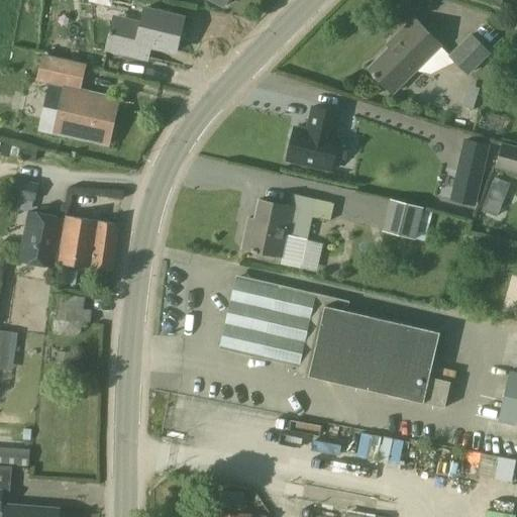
[(152,44),(178,50),(186,18),(145,8),(140,29),(114,23),(108,47),(149,58),(152,44)]
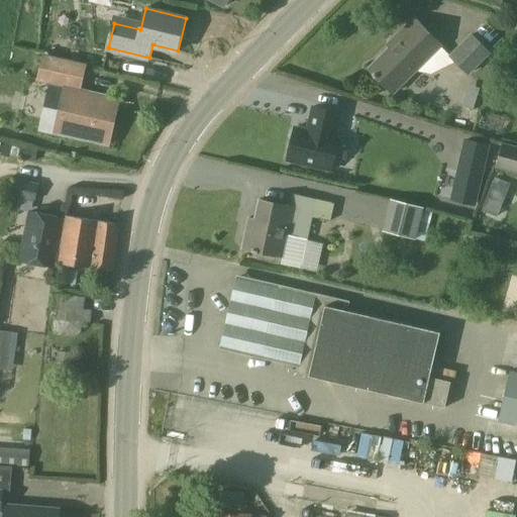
[(448,56),(450,55),(414,18),(399,33),(402,36),(370,69),(394,93),(415,71),(432,74),(455,63),(448,56)]
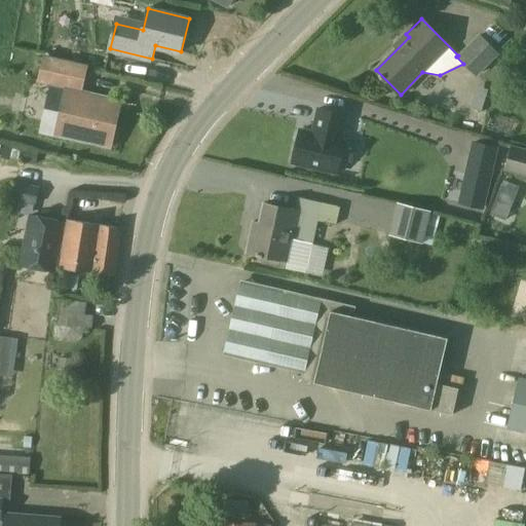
[(456,57),(463,64),(477,77),(499,54),(480,33),(458,55),(456,57)]
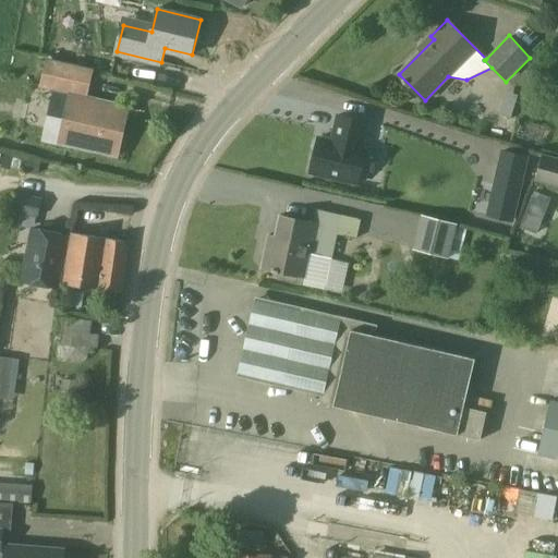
[(43,84),(86,95),(92,72),(47,61),(43,84)]
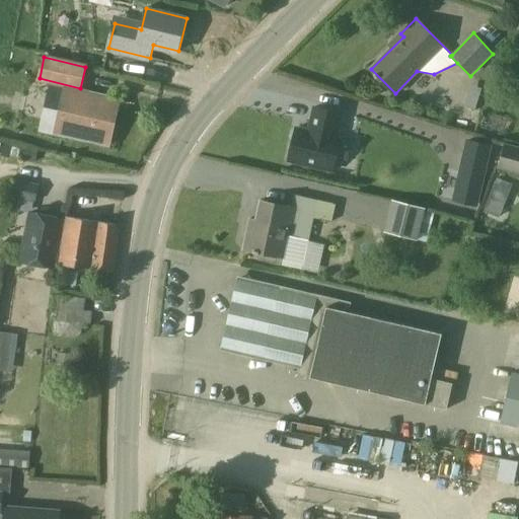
[(59,130),(107,141),(117,101),(68,90),(59,130)]
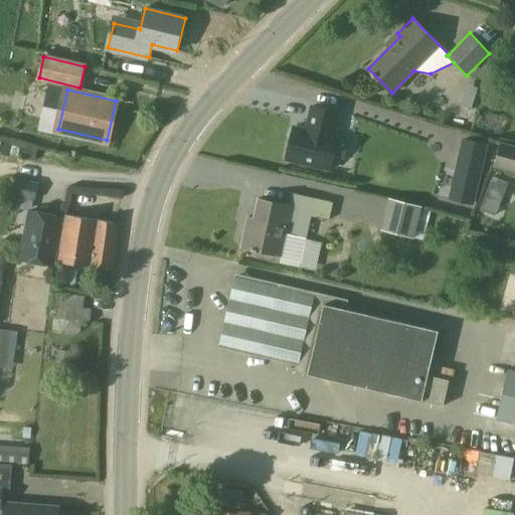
[(311,122),(309,131),(294,127),(287,160),(331,170),(338,137),(333,136),(339,113),(312,107),(309,121),(311,122)]
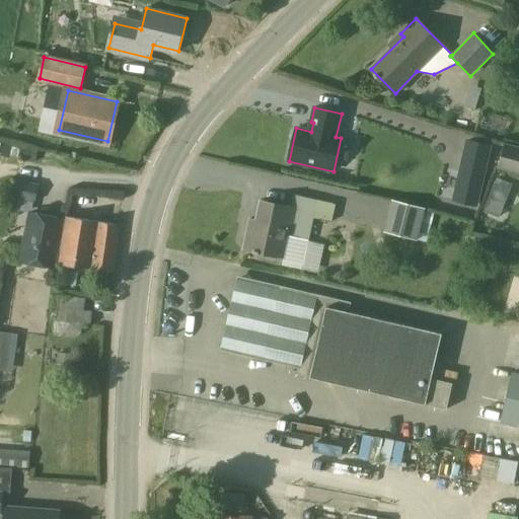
[(454,201),(476,206),(490,146),(468,141),(454,201)]
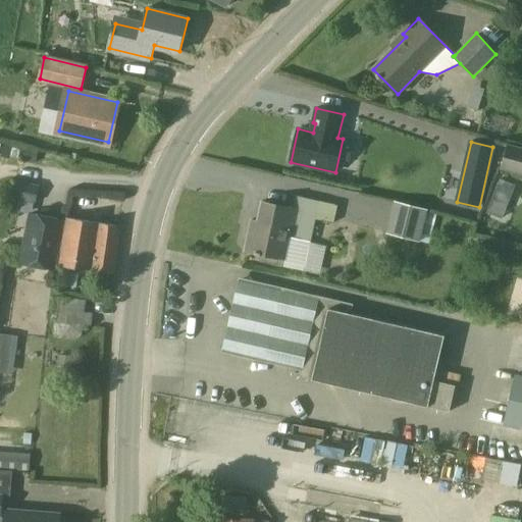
[(505,169),(521,173),(521,148),(511,146),(505,169)]
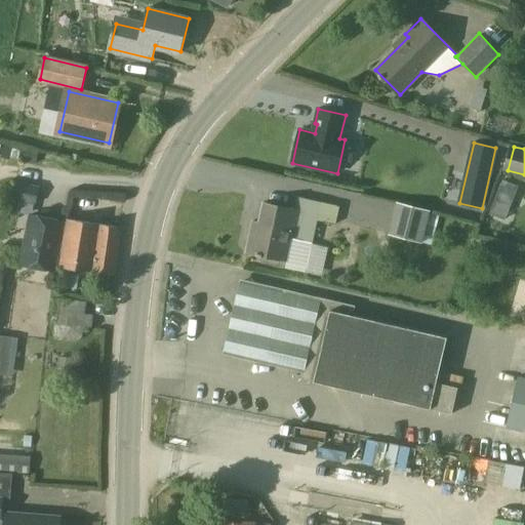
[(359,175),(362,151),(346,149),(341,172),(359,175)]
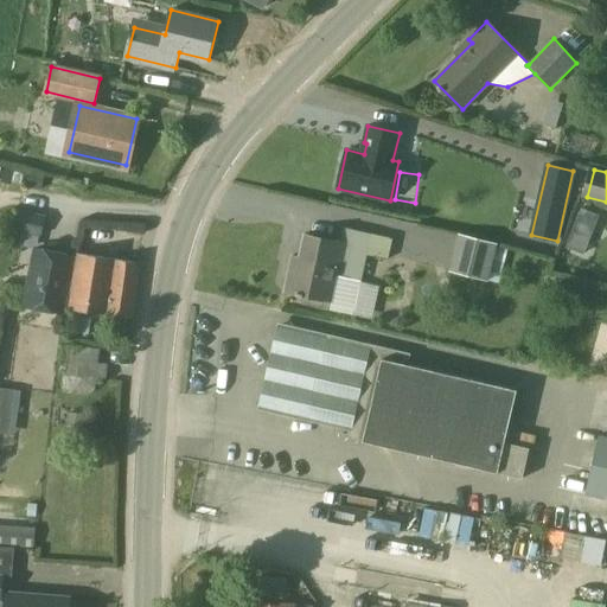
[(580,206),(567,247),(587,253),(600,212),(580,206)]
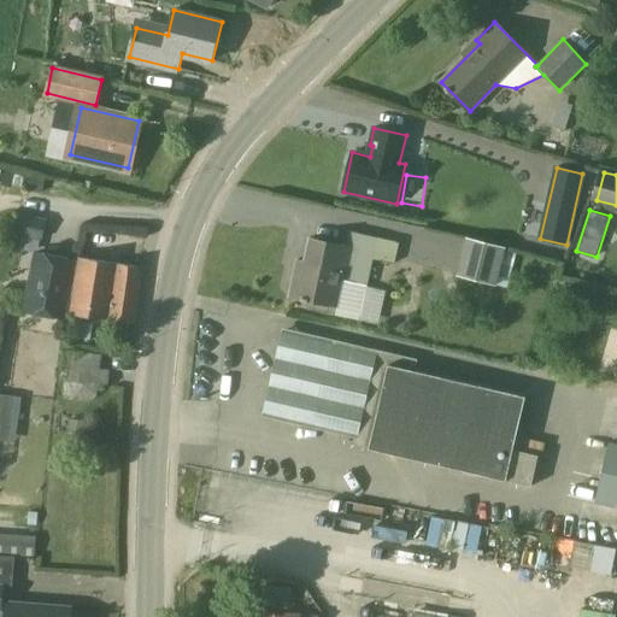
[(15,236),(45,241),(48,222),(18,216),(15,236)]
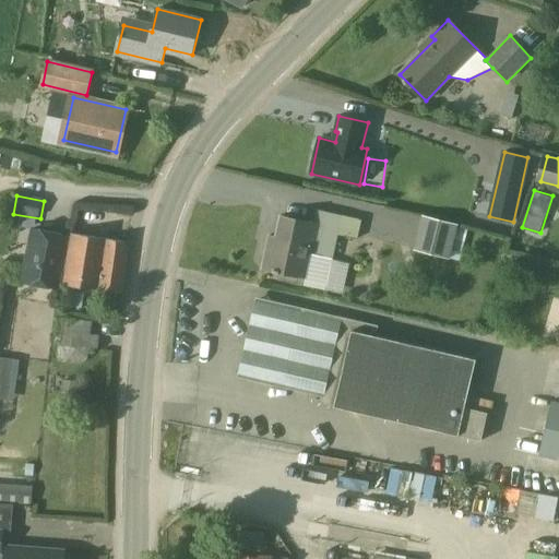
[(333,259),(339,235),(357,238),(361,219),(344,215),(317,209),(313,224),(282,216),(277,236),(271,235),(264,268),(307,276),(305,285),(326,289),(333,259)]
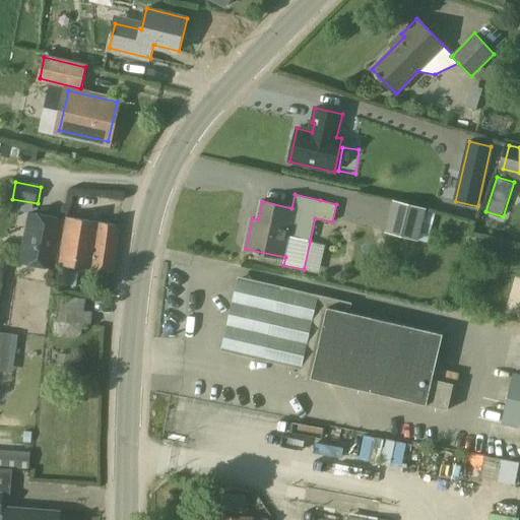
[(386,230),(417,238),(425,210),(393,202),(386,230)]
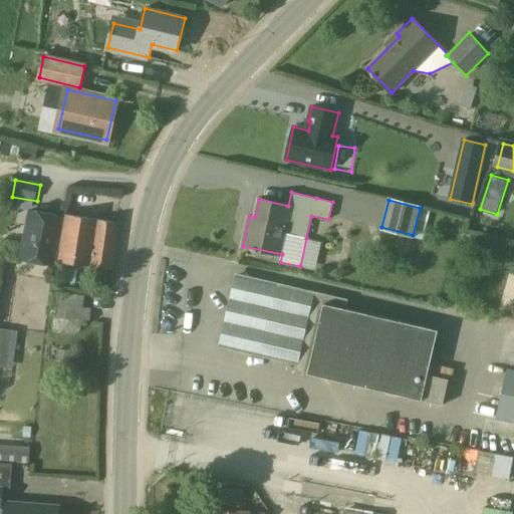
[(21,259),(52,266),(62,217),(31,210),(21,259)]
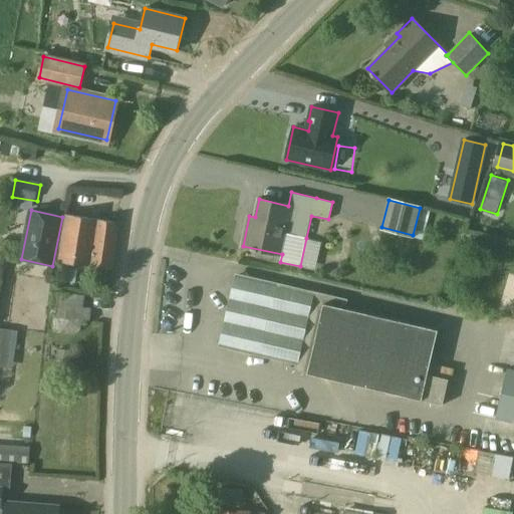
[(59,261),(111,268),(118,223),(66,215),(59,261)]
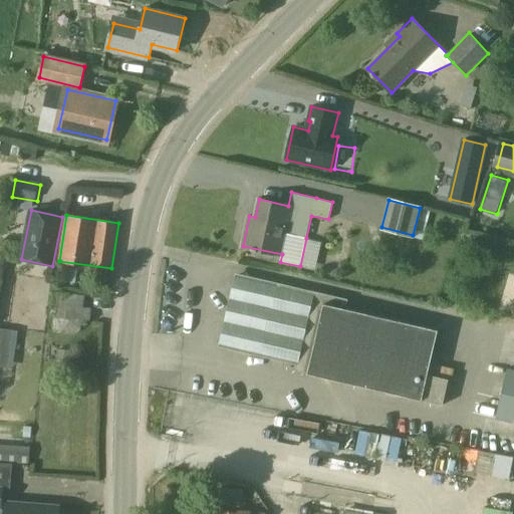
[(346,300),(238,275),(221,345),(307,365),(306,373),(443,405),(449,378),(428,374),(439,329),(344,308),(346,300)]
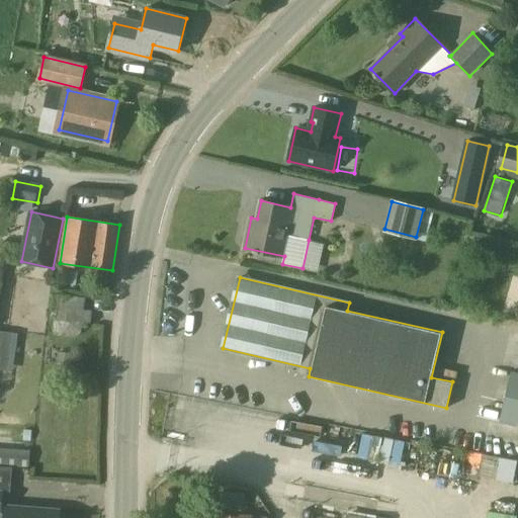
[(53,320),(91,324),(92,311),(84,310),(85,298),(55,295),(53,320)]
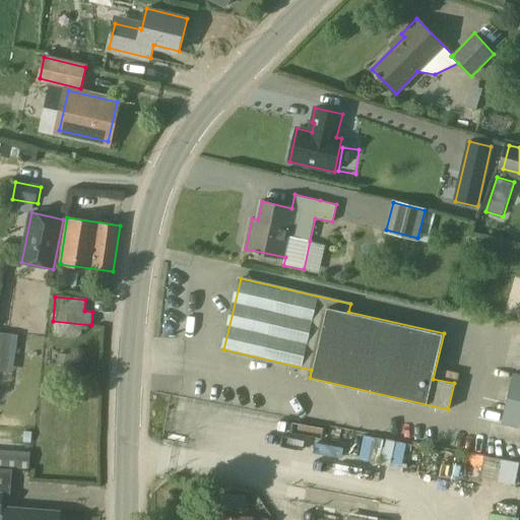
[(0,370),(13,372),(18,333),(0,330),(0,370)]
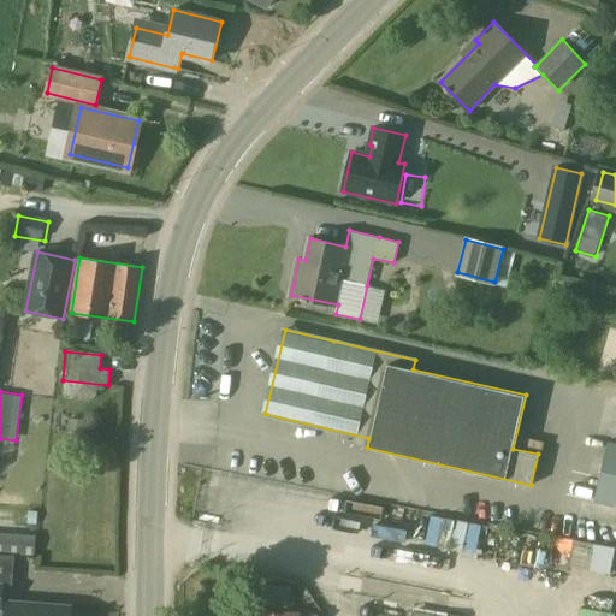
[(615,505),(615,442),(608,440),(594,501),(615,505)]
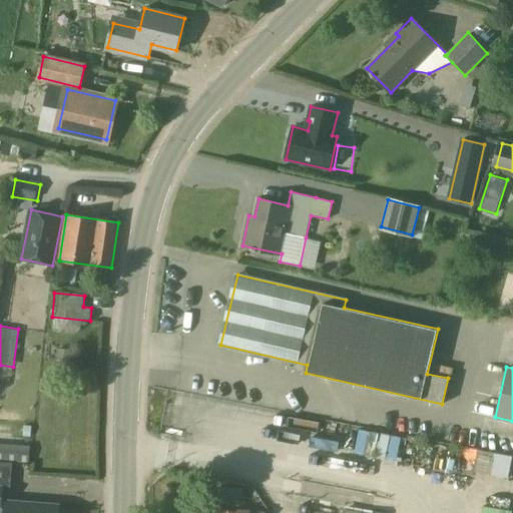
[(361,428),(355,450),(396,459),(401,438),(361,428)]
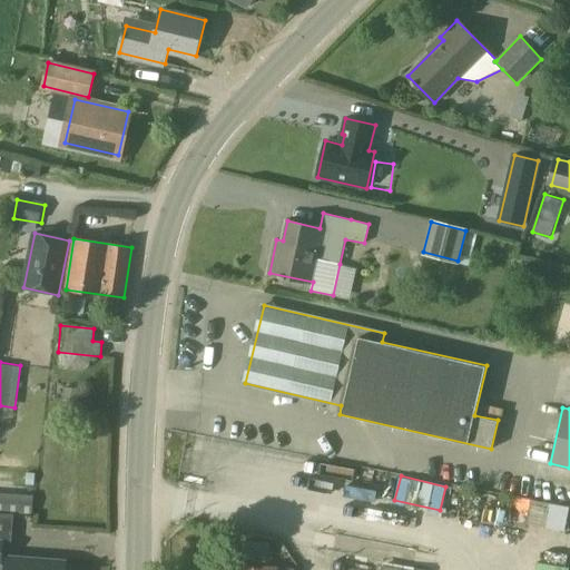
[(0,512),(0,562),(2,563),(3,541),(11,541),(13,514),(0,512)]
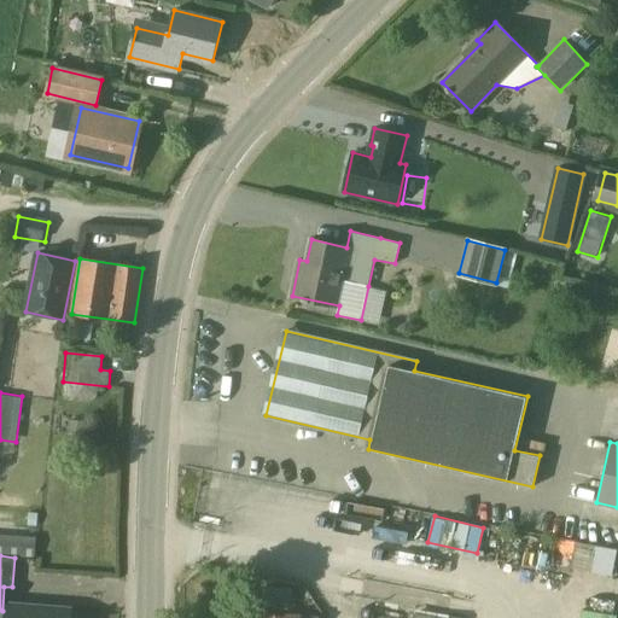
[(70,617),(71,608),(6,604),(5,617),(70,617)]
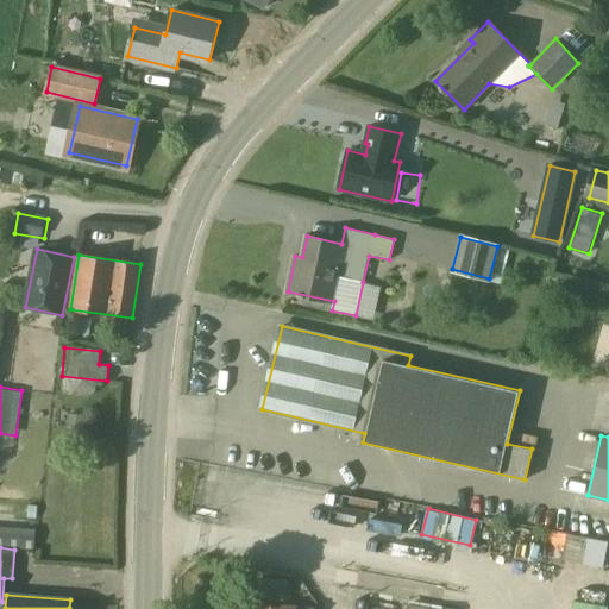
[(451,608),(409,597),(406,608),(451,608)]
